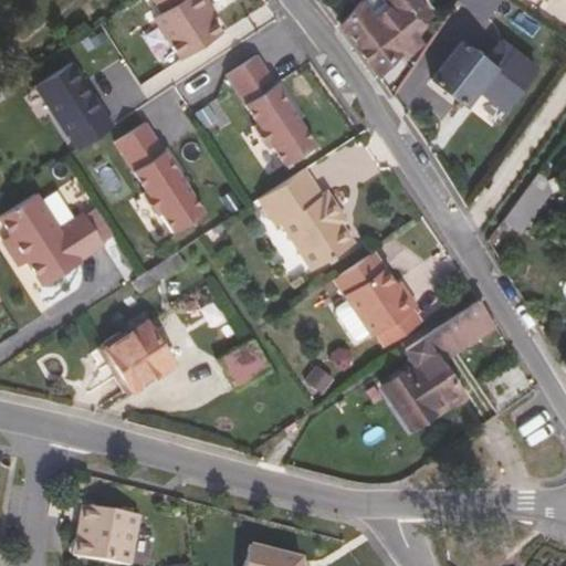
[(154,17),(182,60),(222,33),(206,8),(210,4),(207,0),(155,0),(163,11),(154,17)]
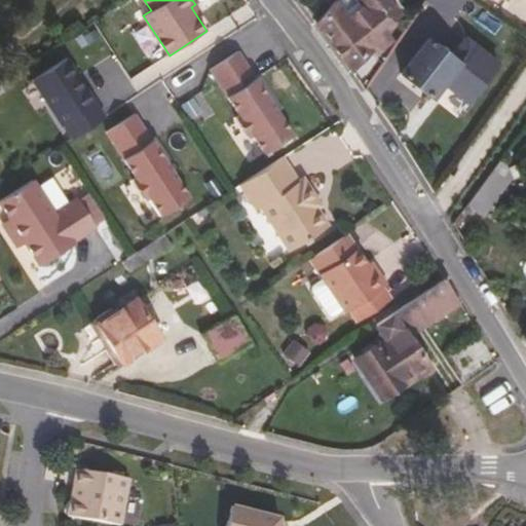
[(316,24),(351,71),(371,52),(375,57),(392,40),(383,28),(401,14),(389,0),(334,0),(337,3),(316,24)]
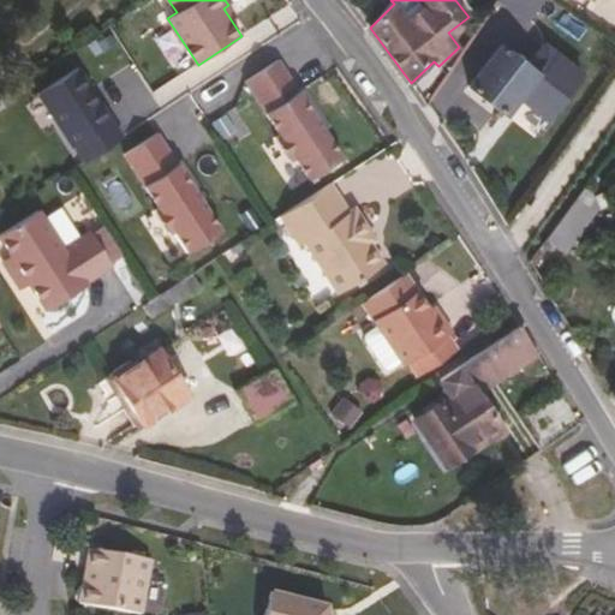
[(501,0),(521,15),(530,0),(501,0)]
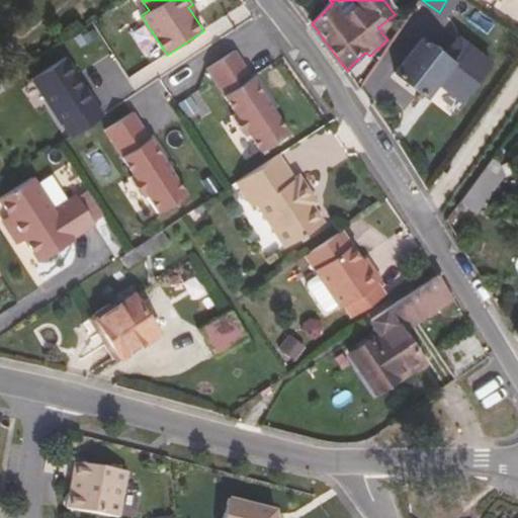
[(464,25),(477,8),(465,0),(463,0),(452,14),(464,25)]
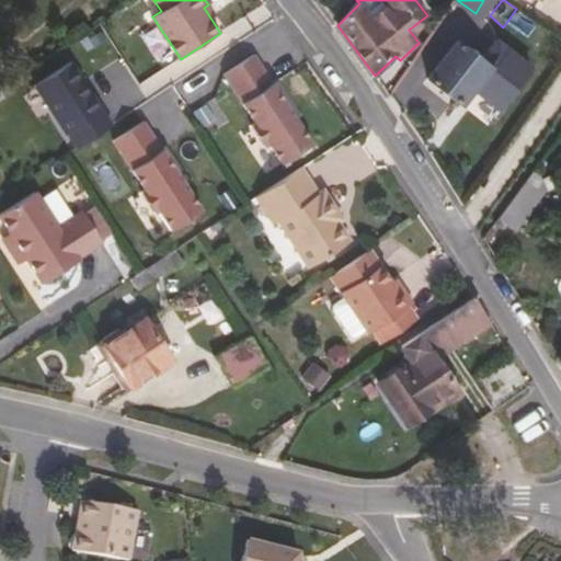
[(460,103),(488,65),(456,42),(428,79),(460,103)]
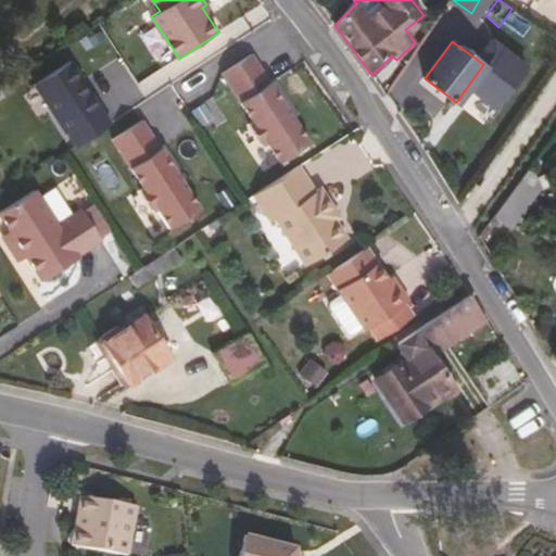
[(306,147),(249,58),(218,77),(250,125),(245,127),(258,150),(263,147),(276,166),(306,147)]
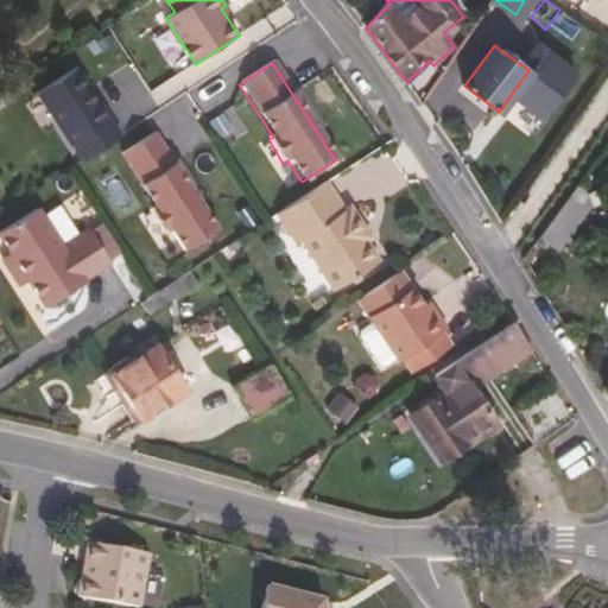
[(74,145),(84,160),(121,137),(97,99),(96,101),(89,90),(92,89),(77,68),(38,93),(73,146),(74,145)]
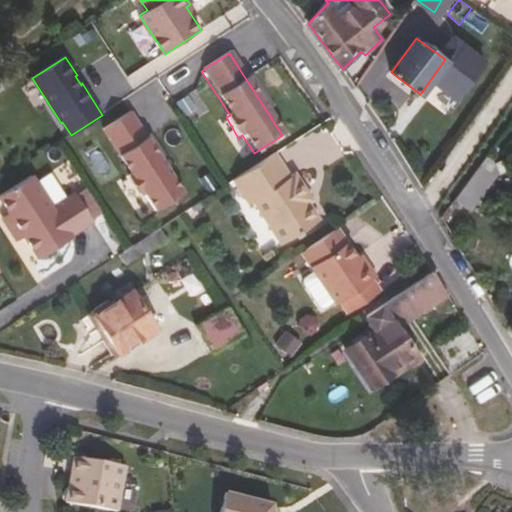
[(156,211),(184,193),(132,111),(103,129),(127,165),(122,167),(135,187),(139,184),(156,211)]
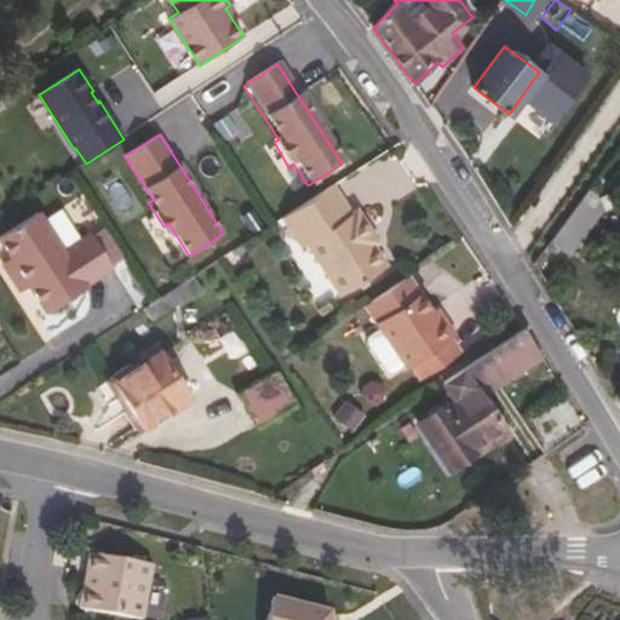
[(351,214),(332,185),(280,219),(300,248),(305,246),(340,297),(382,271),(386,268),(373,248),(367,241),(373,237),(357,211),(351,214)]
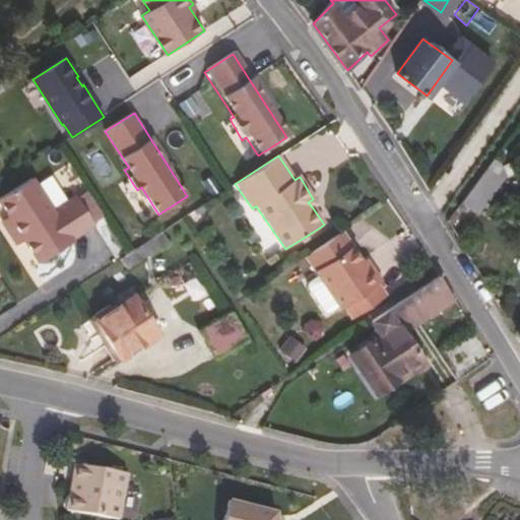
[(496,156),(463,201),(478,213),(507,176),(496,156)]
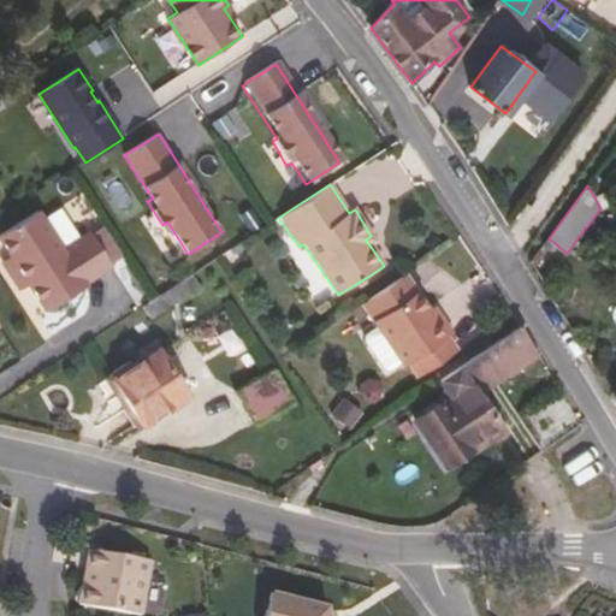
[(19,266),(11,272),(23,290),(31,284),(49,312),(88,286),(87,283),(114,265),(92,231),(65,249),(39,212),(0,236),(13,256),(19,266)]
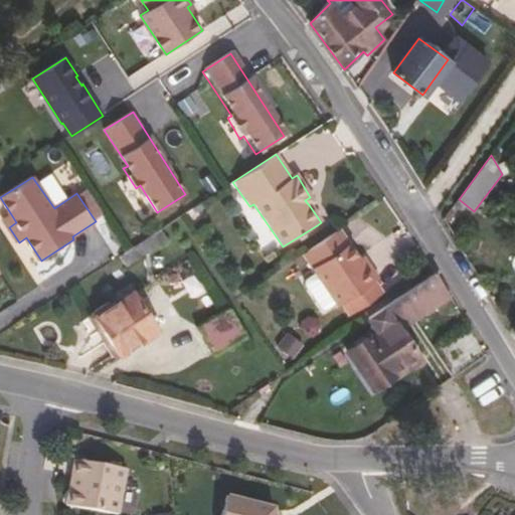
[(314,203),(310,197),(305,200),(310,206),(314,203)]
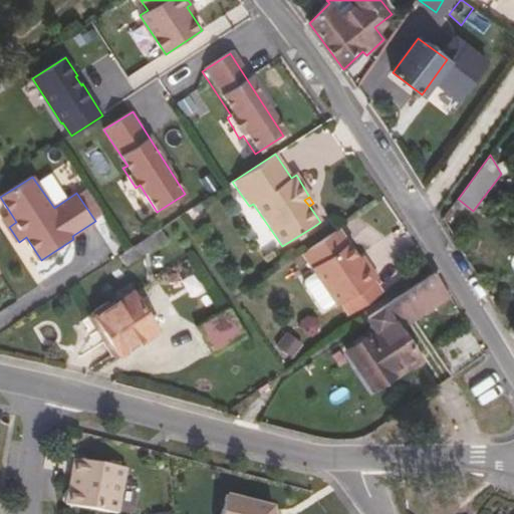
[(4,219),(9,227),(16,222),(11,214),(4,219)]
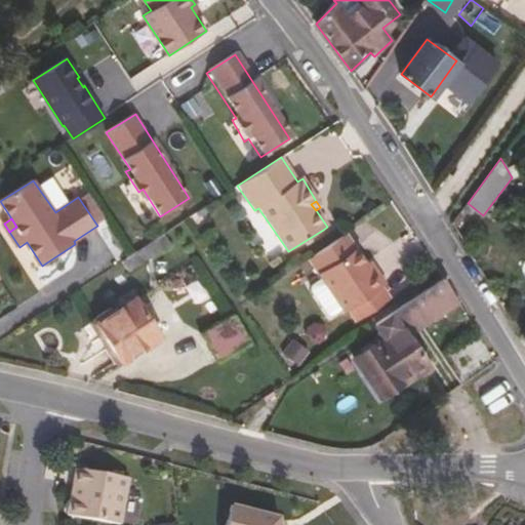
[(323,230),(288,251),(295,263),(330,241),(323,230)]
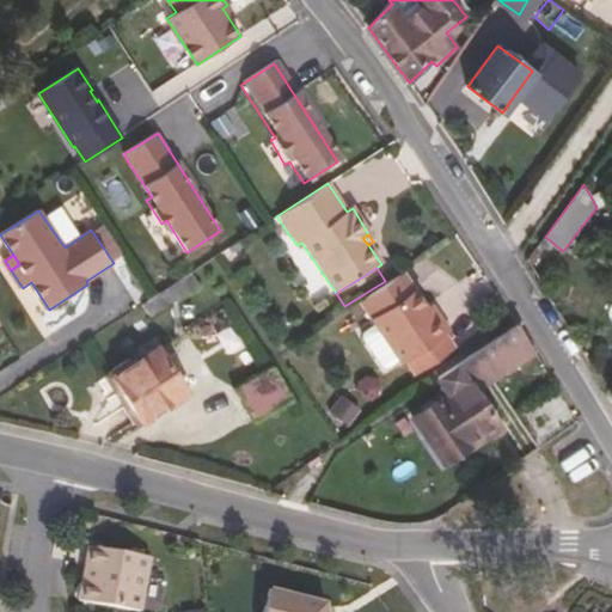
[(152,298),(142,304),(151,316),(200,285),(191,273),(152,298)]
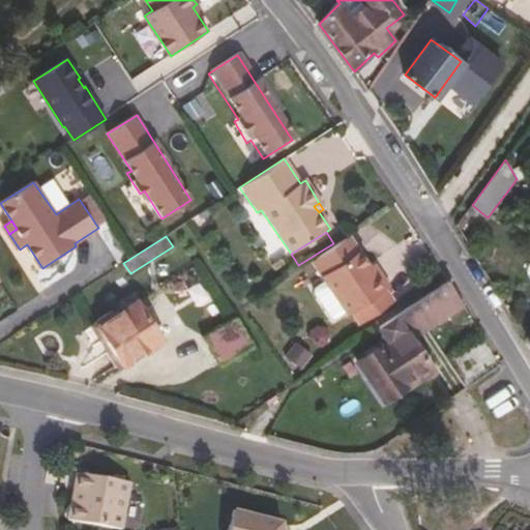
[(387,288),(377,272),(372,275),(367,270),(357,254),(320,278),(323,283),(342,311),(345,315),(348,313),(356,324),(390,301),(383,290),(387,288)]
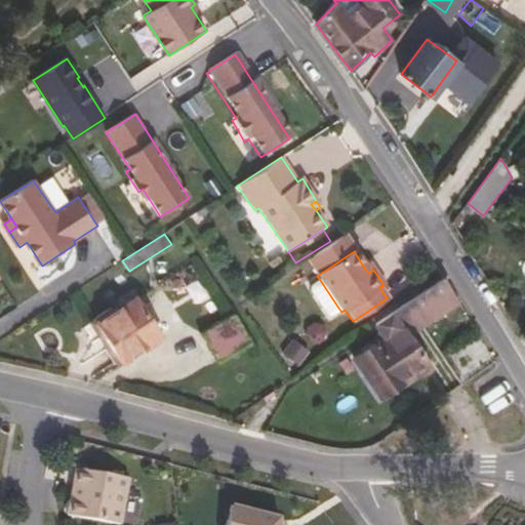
[(368,273),(373,270),(369,264),(364,268),(368,273)]
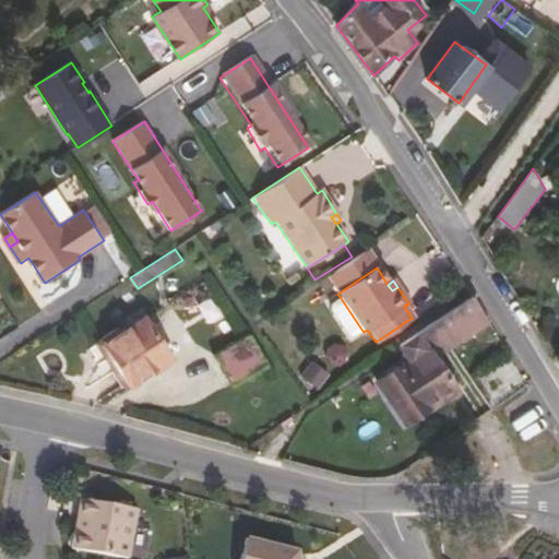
[(487,322),(471,296),(397,345),(408,361),(378,382),(406,423),(458,389),(437,357),(487,322)]
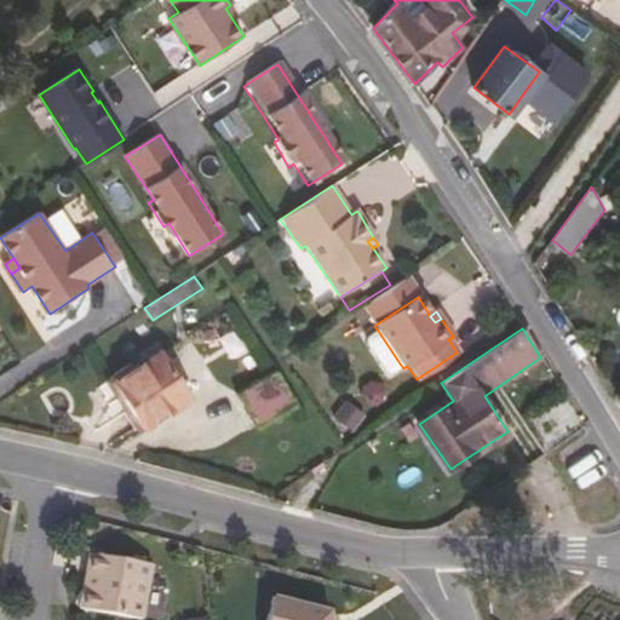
[(400,363),(378,331),(362,340),(385,373),(400,363)]
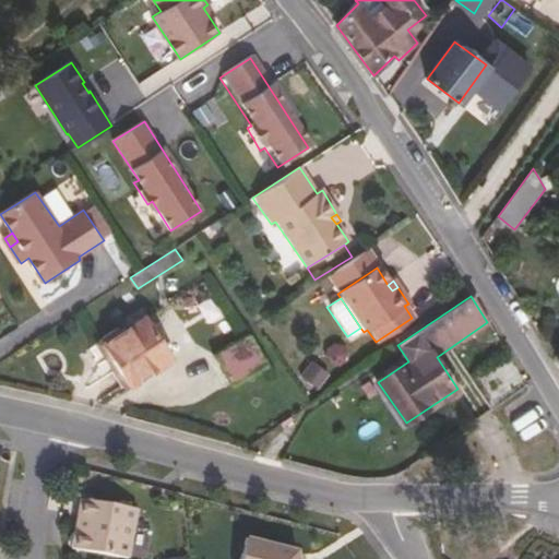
[(125,389),(170,359),(144,319),(122,333),(119,329),(94,344),(125,389)]
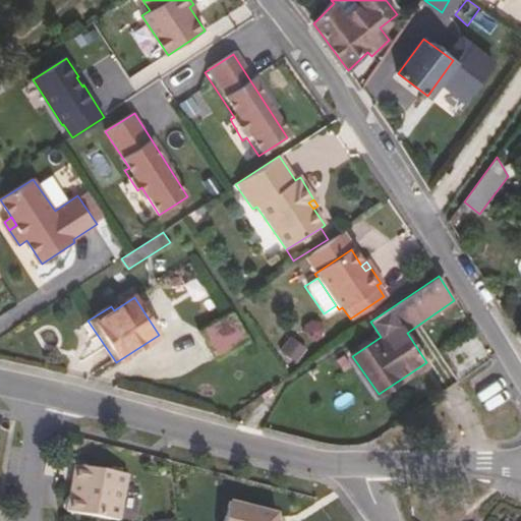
[(218,359),(249,341),(230,312),(199,332),(218,359)]
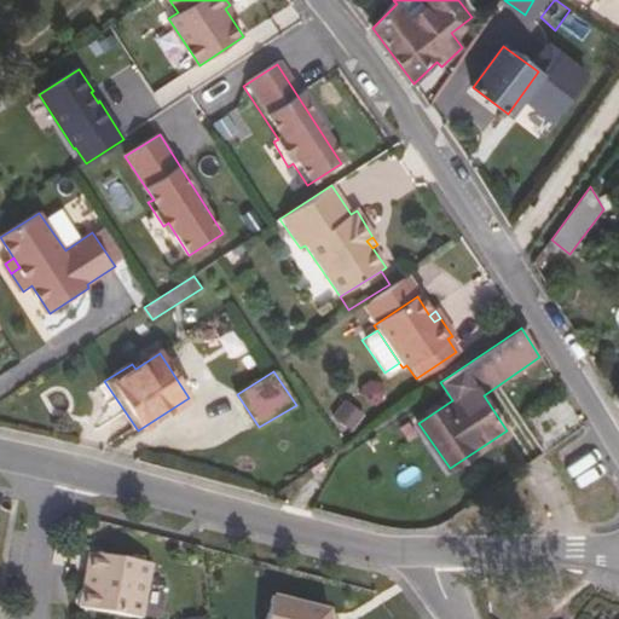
[(323,460),(310,469),(313,474),(327,466),(323,460)]
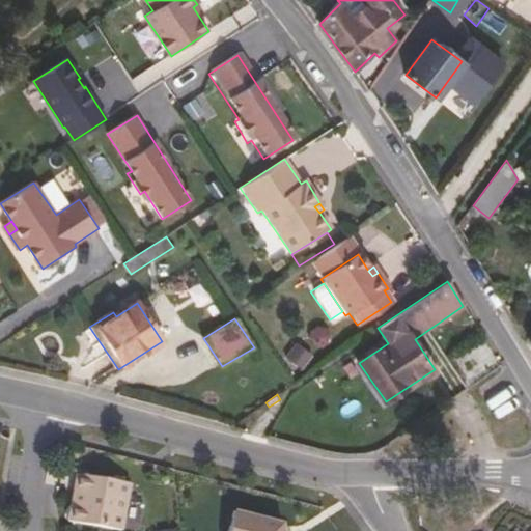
[(118,528),(127,482),(75,473),(72,487),(78,490),(74,506),(68,505),(66,518),(118,528)]
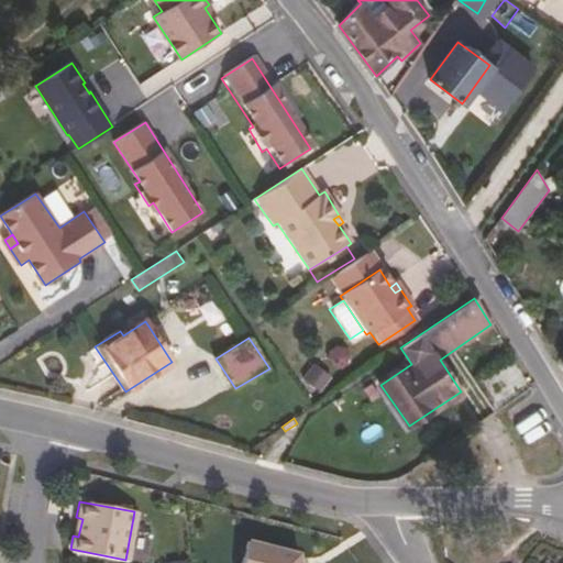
[(308,562),(307,547),(246,532),(238,562),(308,562)]
